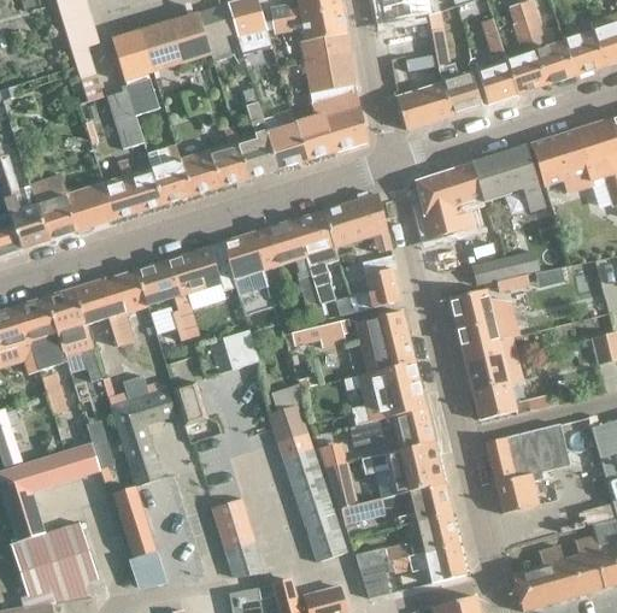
[(64,22),(92,13),(88,0),(60,9),(64,22)]
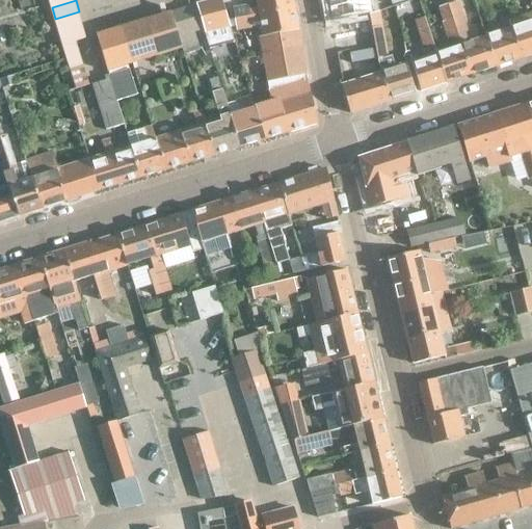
[(204,0),(195,2),(204,28),(205,31),(230,24),(221,0),(204,0)]
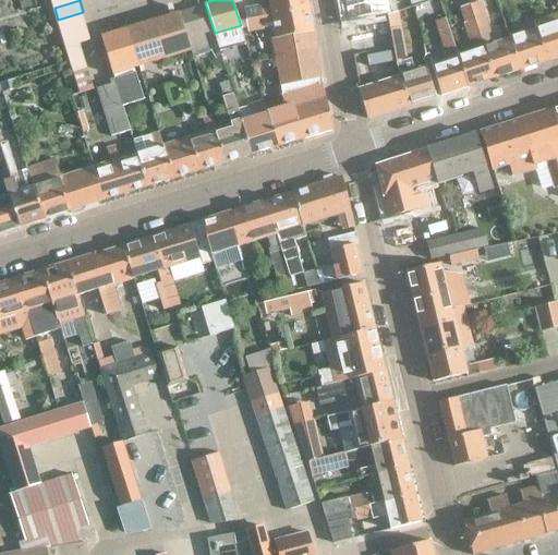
[(258,3),(244,5),(245,17),(259,14),(307,4),(306,0),(268,0),(269,4),(258,7),(258,3)]
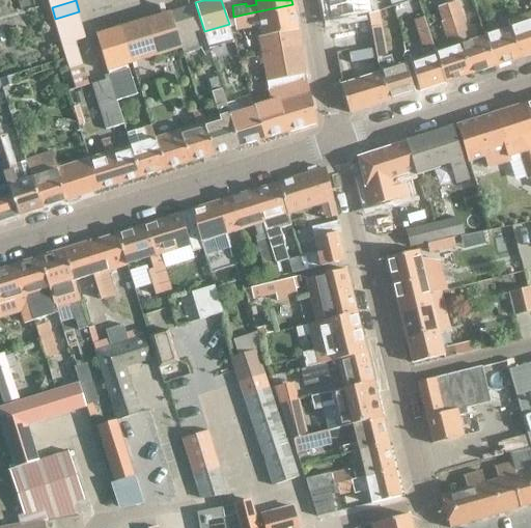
[(329,0),(332,19),(372,10),(370,0),(329,0)]
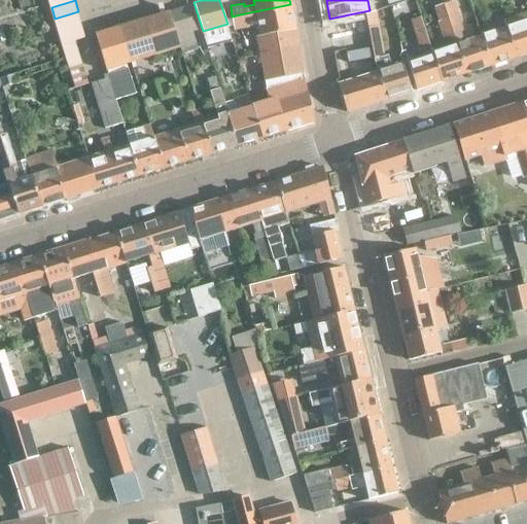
[(454,0),(446,3),(467,71),(492,63),(483,33),(464,39),(461,29),(464,28),(459,13),(454,0)]
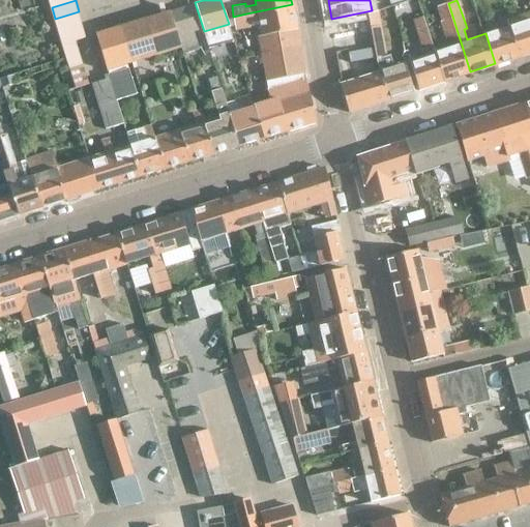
[(195,2),(170,9),(178,35),(203,28),(195,2)]
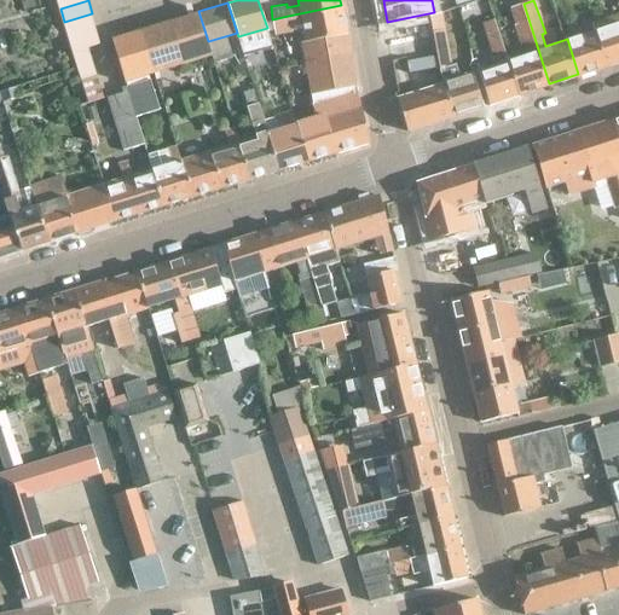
[(549,83),(524,4),(510,7),(522,41),(525,40),(528,52),(510,58),(521,93),(549,83)]
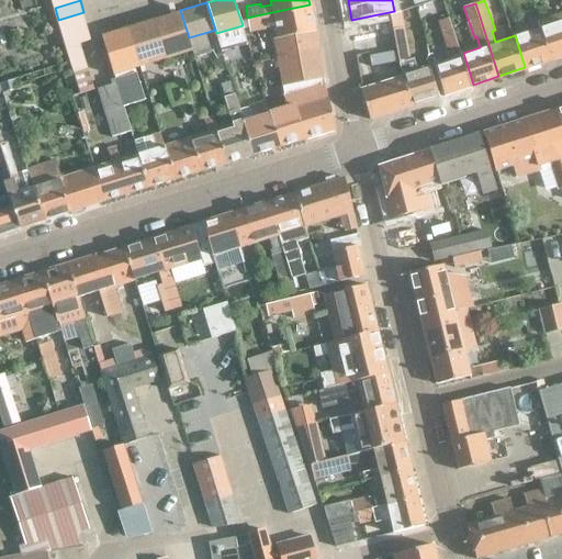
[(318,46),(310,4),(261,14),(247,18),(249,29),(265,25),(263,21),(274,19),(278,35),(272,36),(277,55),(318,46)]
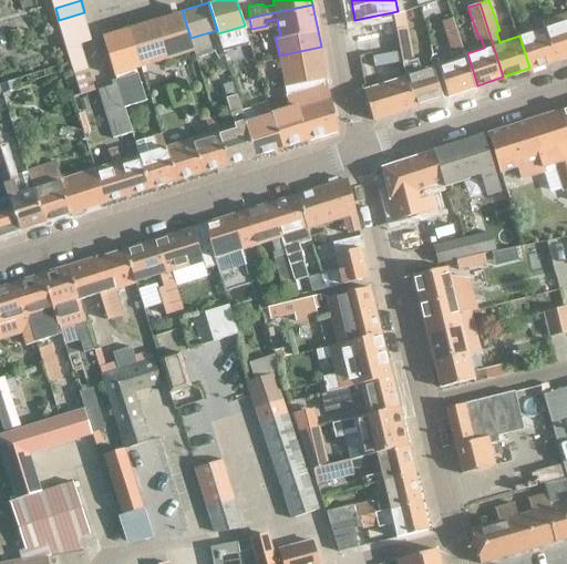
[(182,10),(154,19),(166,57),(175,54),(173,47),(191,41),(191,38),(182,10)]
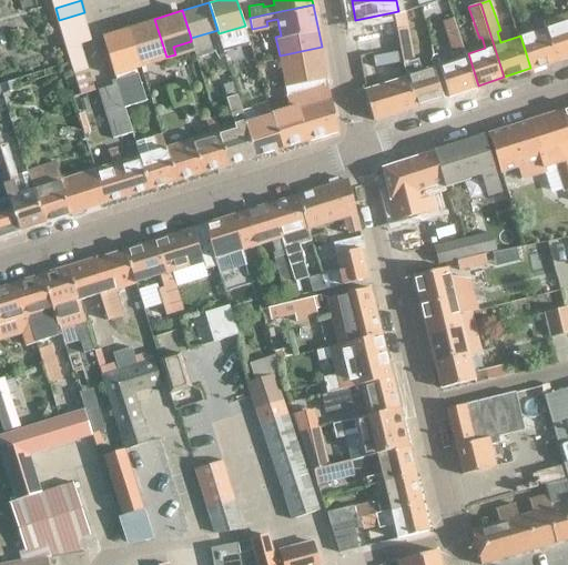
[(92,38),(84,12),(59,20),(67,46),(80,41),(92,38)]
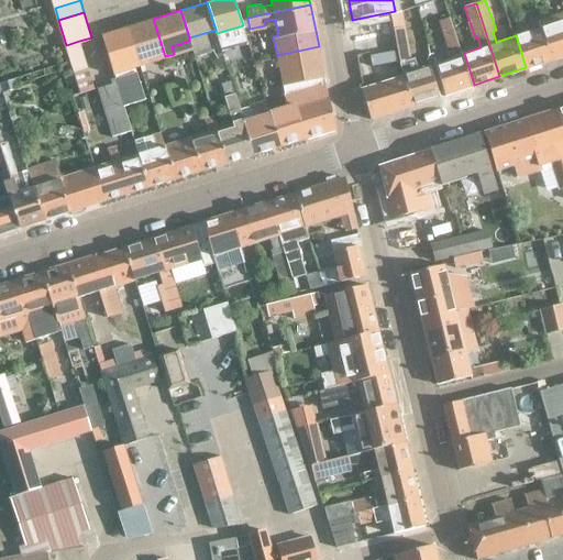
[(541,26),(516,35),(526,67),(562,54),(562,12),(539,21),(541,26)]
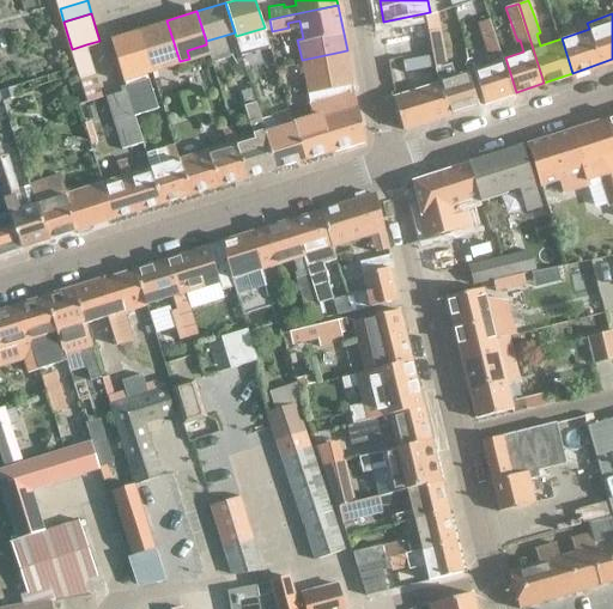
[(516,92),(505,58),(491,17),(479,22),(489,50),(492,49),(497,61),(475,68),(486,102),(516,92)]
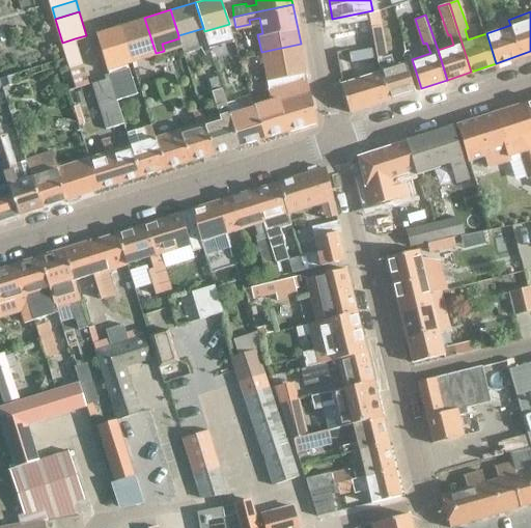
[(144,18),(120,25),(132,60),(156,53),(144,18)]
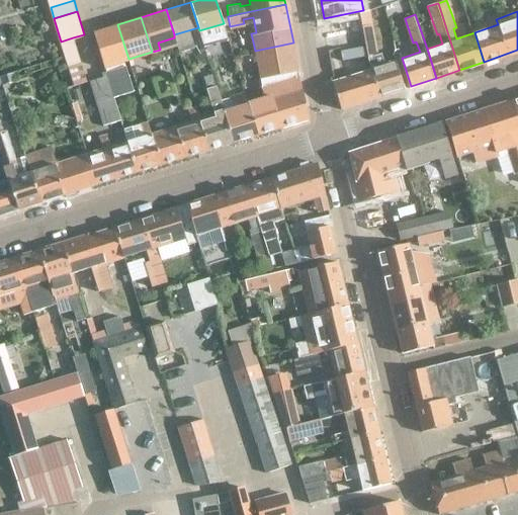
[(370,61),(372,68),(381,95),(406,88),(397,60),(377,66),(375,55),(378,54),(373,22),(364,24),(370,61)]
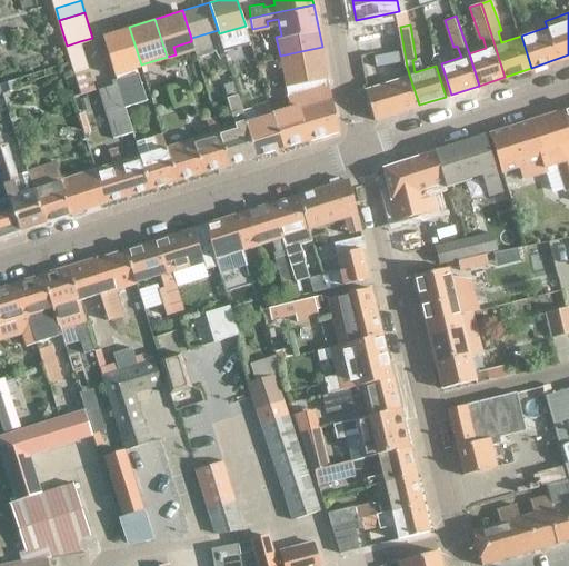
[(129,27),(102,36),(113,73),(141,65),(129,27)]
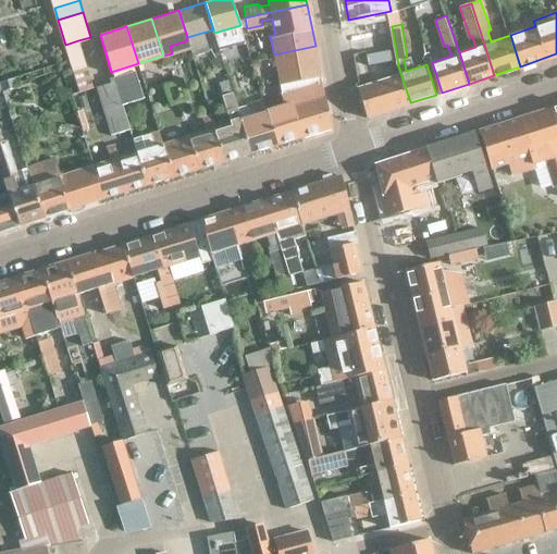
[(392,28),(351,35),(356,60),(396,52),(392,28)]
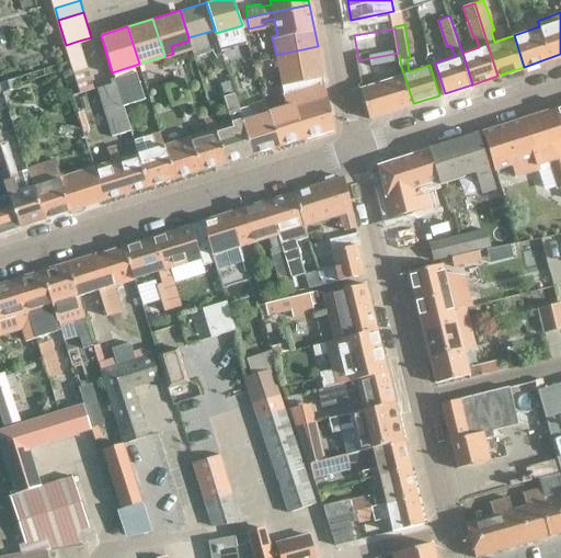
[(79,41),(66,45),(75,71),(87,67),(79,41)]
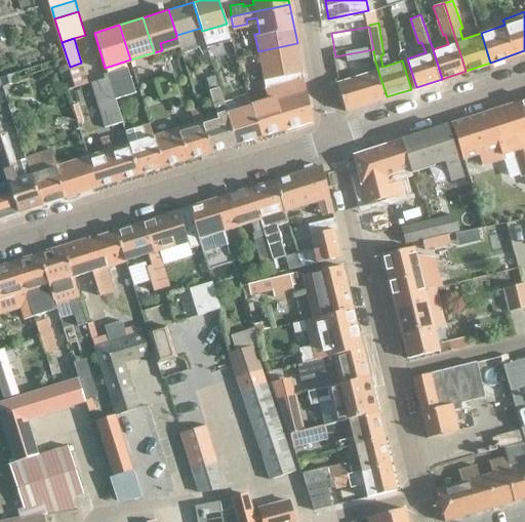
[(270,98),(251,105),(260,134),(314,119),(304,75),(305,74),(297,43),(258,51),(266,86),(270,98)]
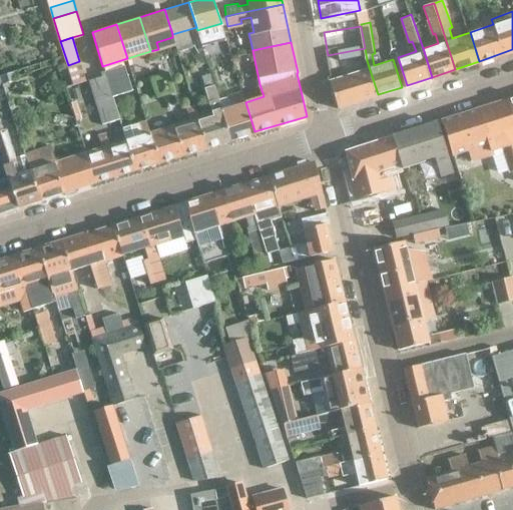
[(101,70),(102,74),(106,72),(113,95),(132,89),(124,63),(101,70)]
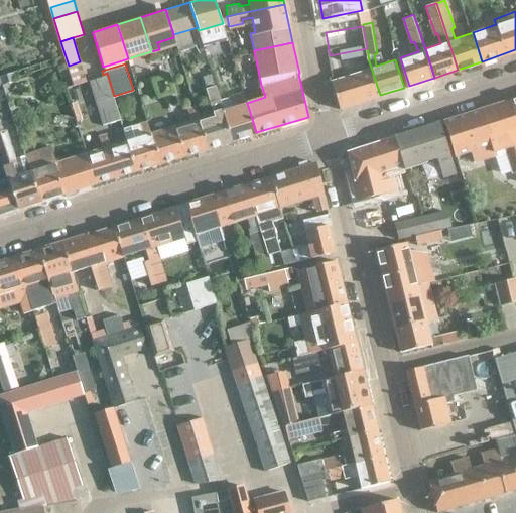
[(380,95),(371,68),(332,81),(341,108),(380,95)]
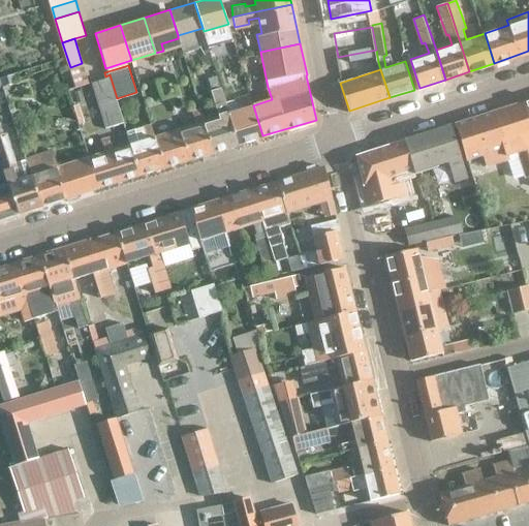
[(110,74),(105,76),(92,81),(102,114),(105,126),(124,121),(117,98),(110,74)]
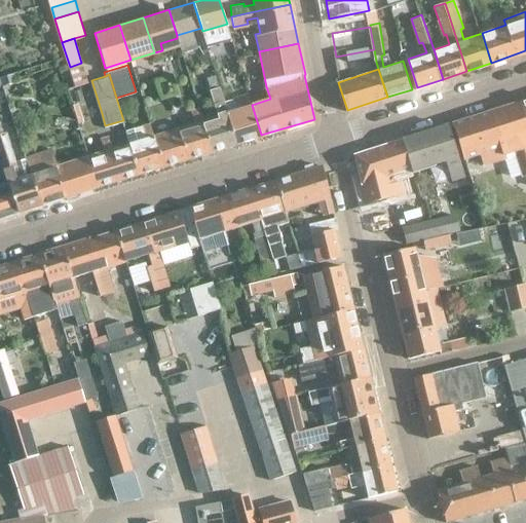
[(218,118),(204,122),(213,150),(236,143),(227,112),(219,86),(210,89),(218,118)]
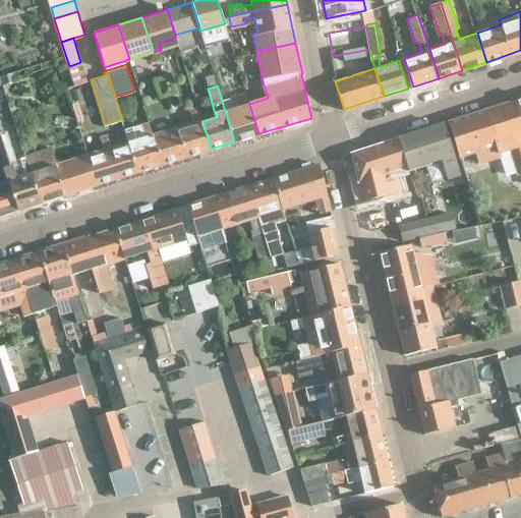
[(241,107),(225,111),(234,141),(258,133),(249,104),(245,92),(237,95),(241,107)]
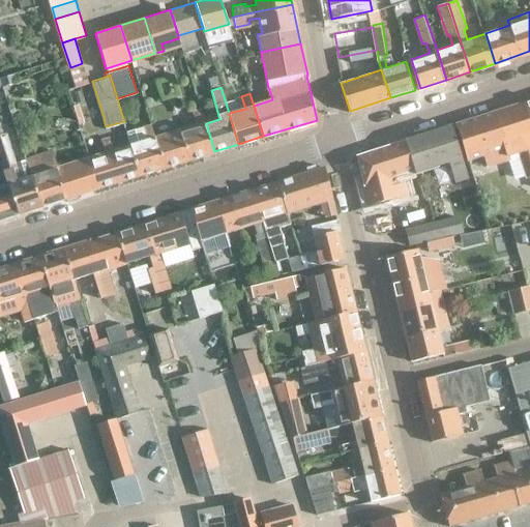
[(529,175),(529,115),(526,100),(455,123),(468,159),(484,154),(489,165),(510,157),(509,154),(520,151),(527,176),(529,175)]
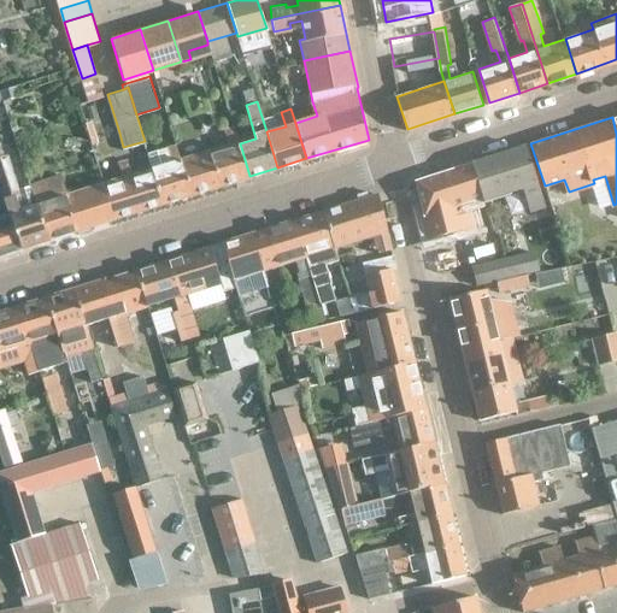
[(210,149),(219,186),(250,176),(240,143),(234,125),(223,129),(228,143),(210,149)]
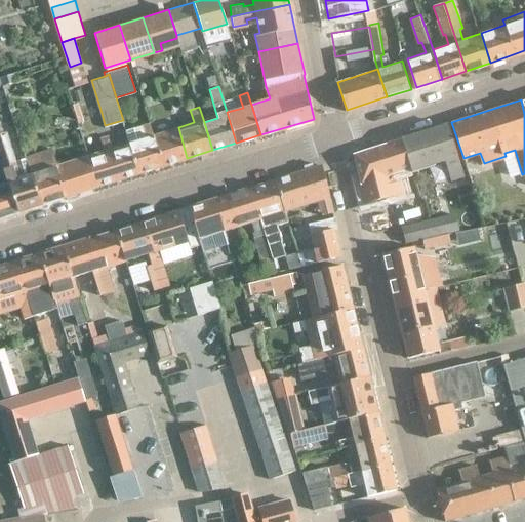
[(133,127),(126,129),(130,142),(139,173),(163,165),(154,134),(150,122),(133,127)]
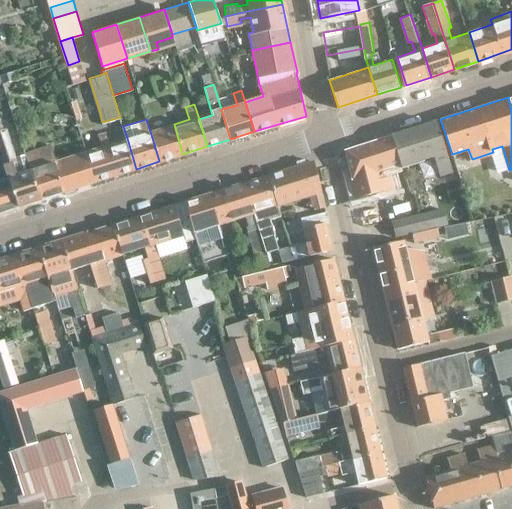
[(416,161),(427,158),(439,154),(442,165),(450,163),(436,121),(392,135),(401,163),(416,159),(416,161)]
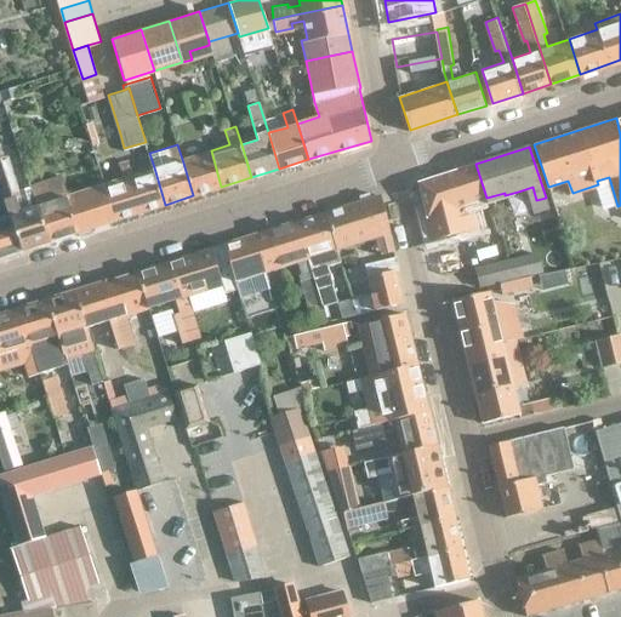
[(211,150),(182,159),(193,195),(221,187),(211,150)]
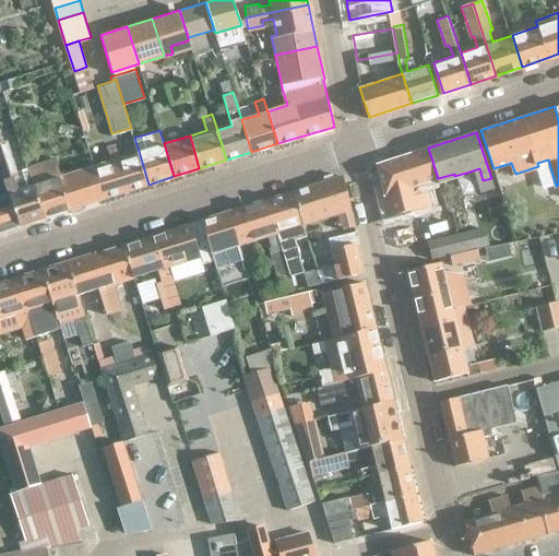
[(44,217),(33,185),(19,189),(15,177),(19,176),(8,141),(0,143),(0,165),(9,192),(10,191),(21,225),(44,217)]
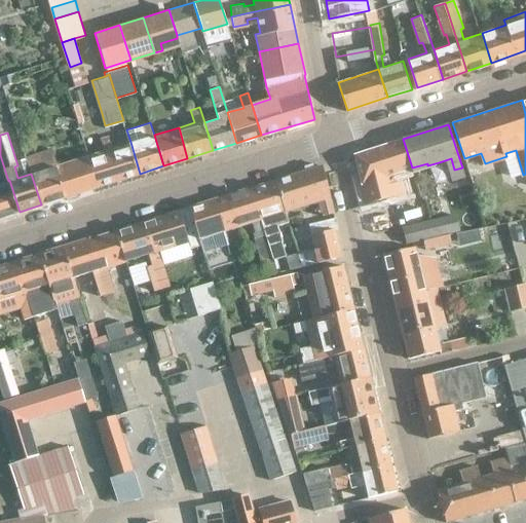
[(88,155),(98,187),(140,174),(130,142),(113,148),(109,136),(100,138),(104,150),(88,155)]
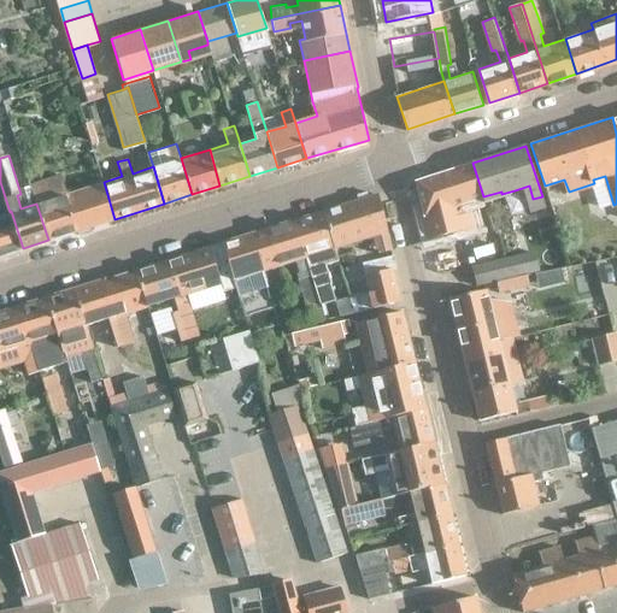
[(483,196),(472,163),(416,182),(435,251),(474,240),(470,227),(474,225),(469,210),(462,212),(459,204),(483,196)]
